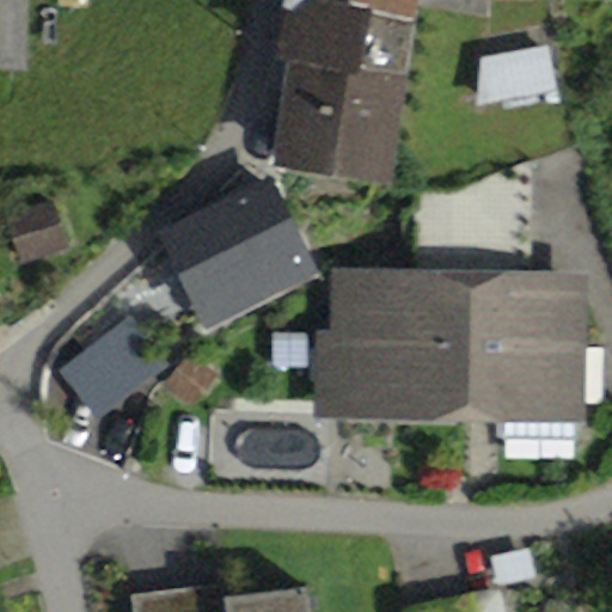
[(0,0),(0,73),(26,74),(28,0),(0,0)]
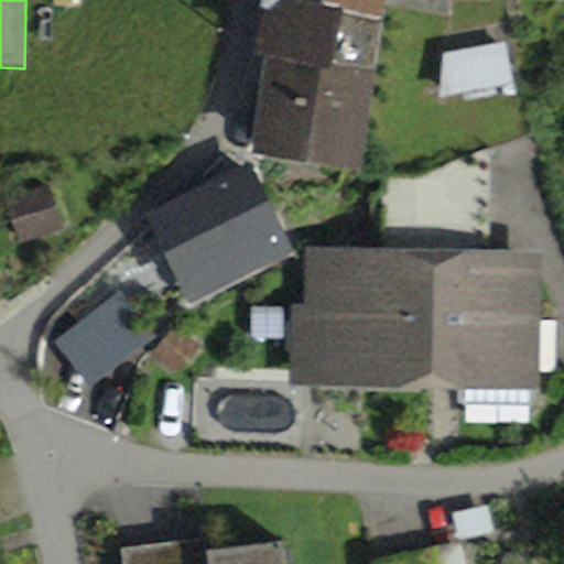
[(387,15),(324,0),(262,0),(260,11),(266,12),(257,58),(264,61),(379,71),(387,15)]
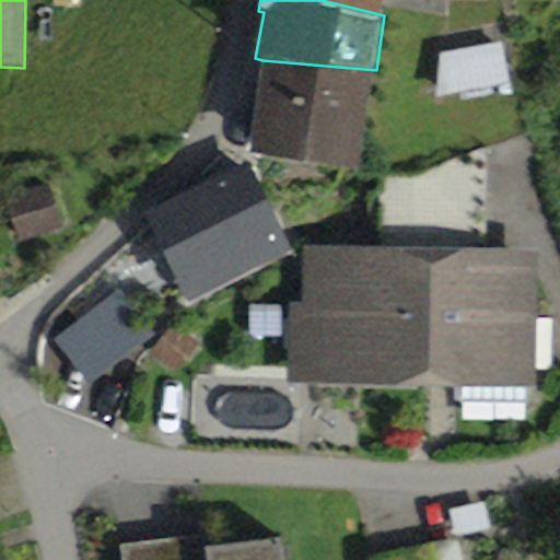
[(322,0),(384,15),(386,0),(322,0)]
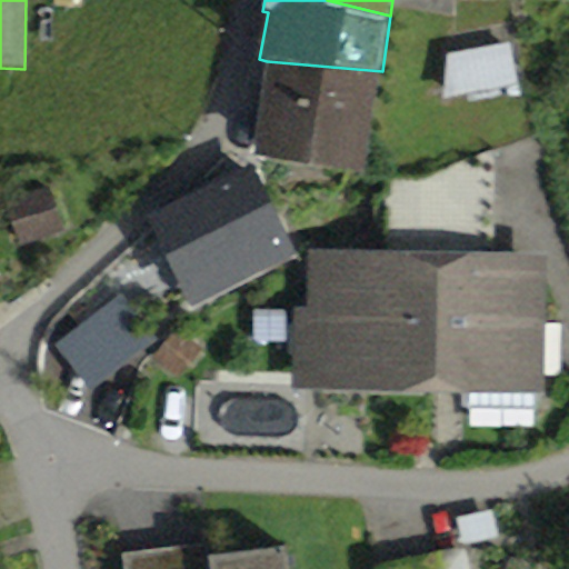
[(518,28),(449,32),(451,70),(487,68),(487,61),(519,59),(518,28)]
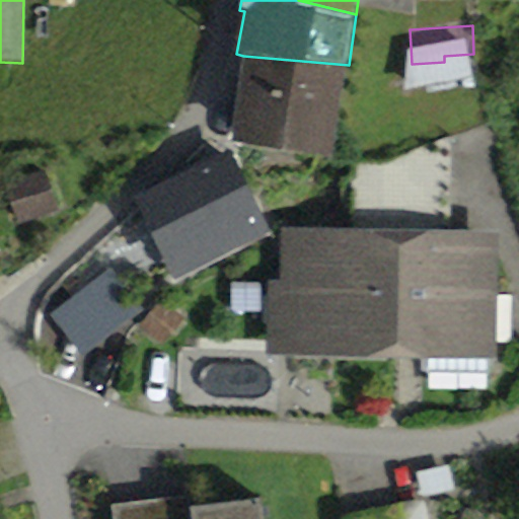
[(349,65),(243,56),(233,145),(336,160),(349,65)]
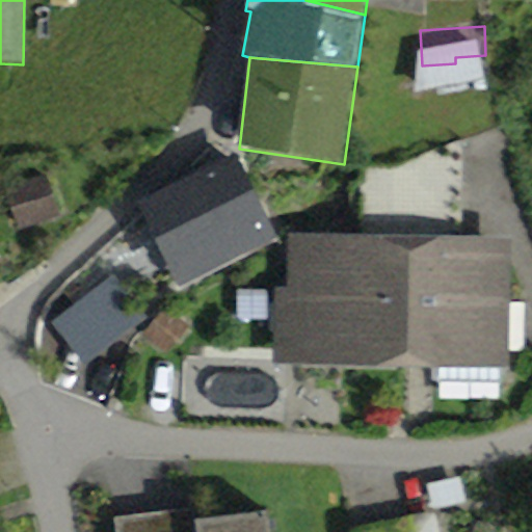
[(230,159),(136,206),(180,292),(273,245),(230,159)]
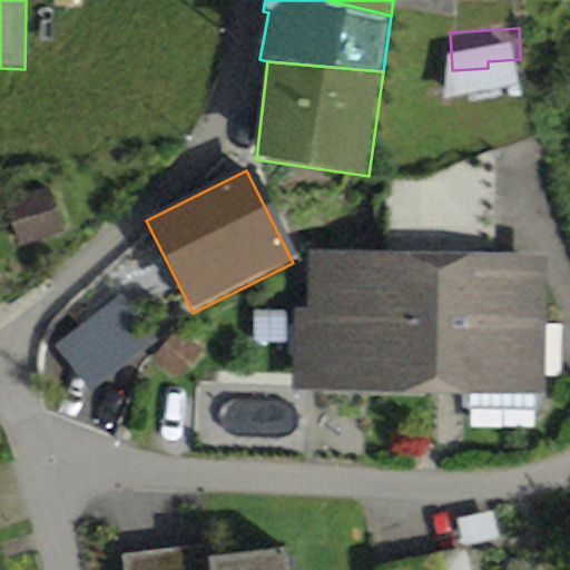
[(64,233),(48,188),(5,204),(21,248),(64,233)]
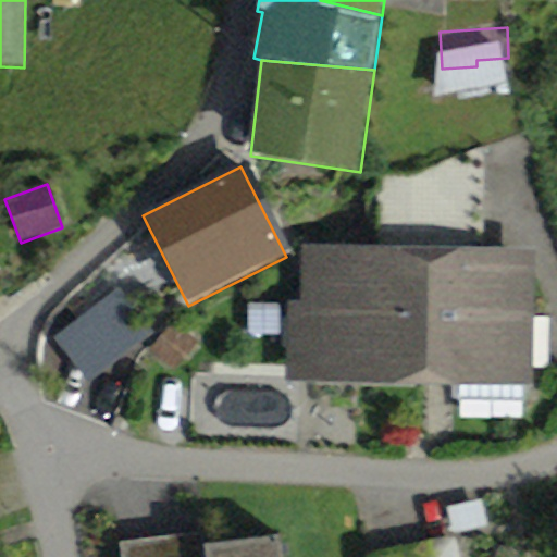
[(376,247),(301,246),(301,304),(289,304),(288,381),(532,384),(533,252),(483,251),(484,185),(378,184),(376,247)]
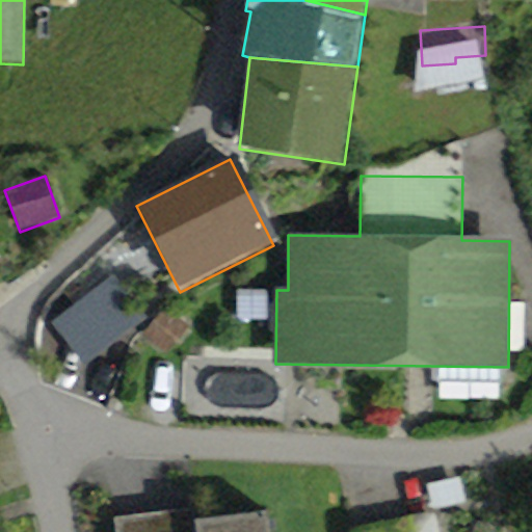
[(159,308),(126,268),(71,314),(105,353),(159,308)]
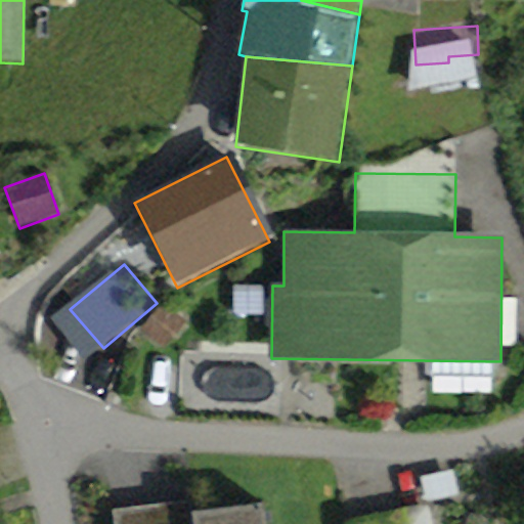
[(186,322),(163,304),(142,331),(166,349),(186,322)]
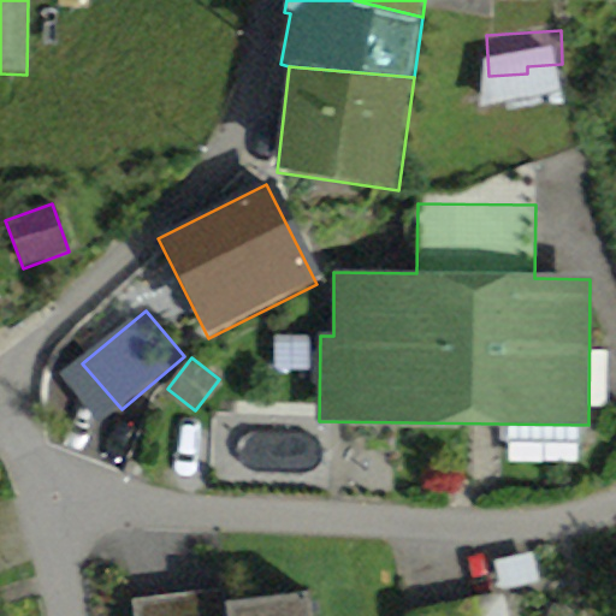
[(223,590),(134,599),(136,615),(313,615),(311,597),(224,606),(223,590)]
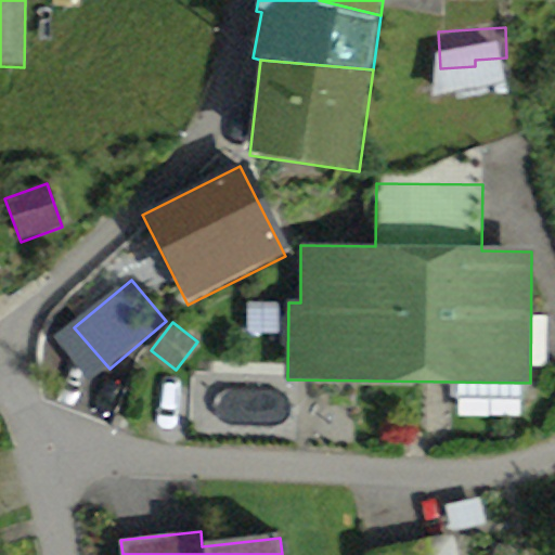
[(464,554),(460,533),(366,553),(366,554),(464,554)]
